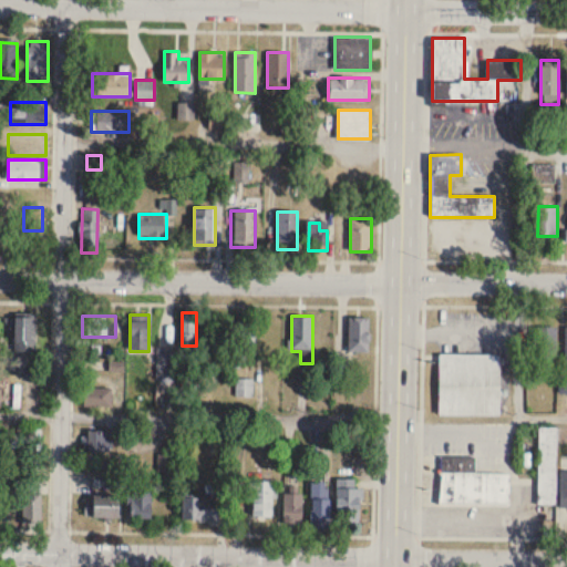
[(14,352),(35,352),(35,317),(14,317),(14,352)]
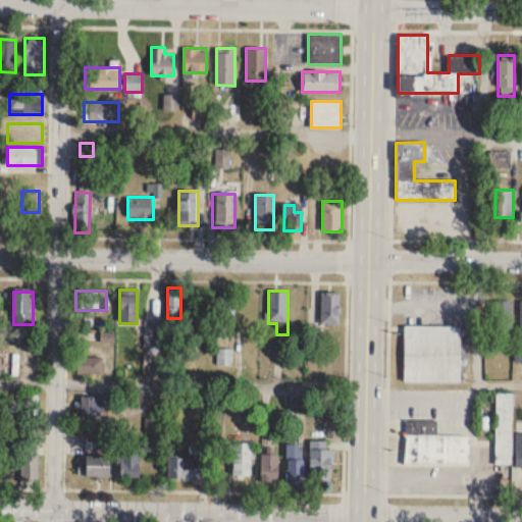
[(341,292),(321,292),(321,324),(341,324),(341,292)]
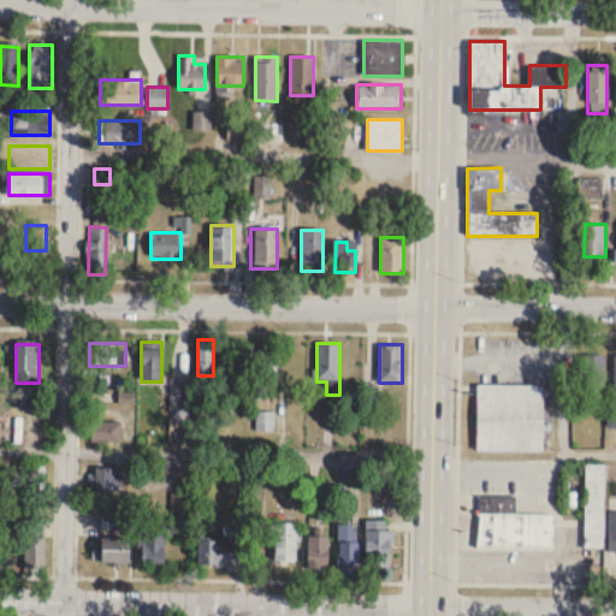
[(277,386),(277,353),(254,353),(254,400),(270,400),(270,386),(277,386)]
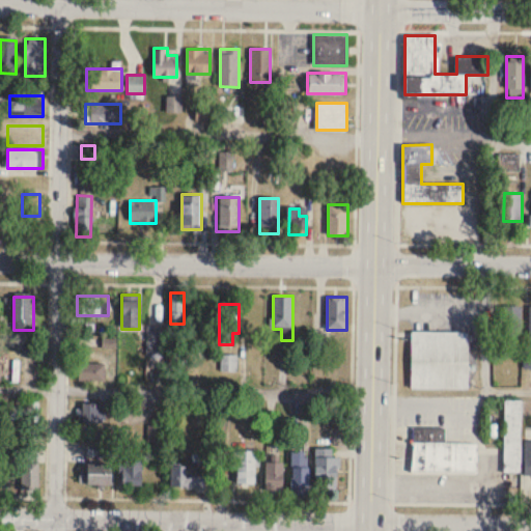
[(522,306),(501,306),(501,341),(522,341),(522,306)]
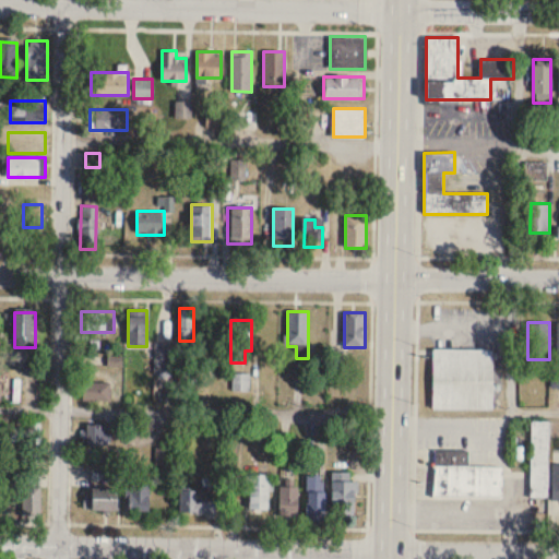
[(173,372),(173,344),(155,344),(155,372),(173,372)]
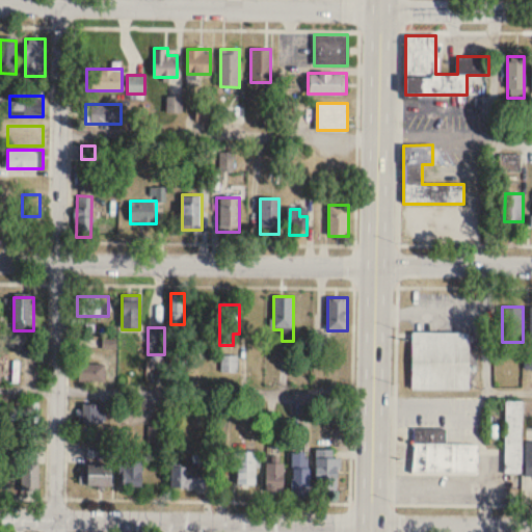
[(411,390),(470,390),(470,333),(411,333),(411,390)]
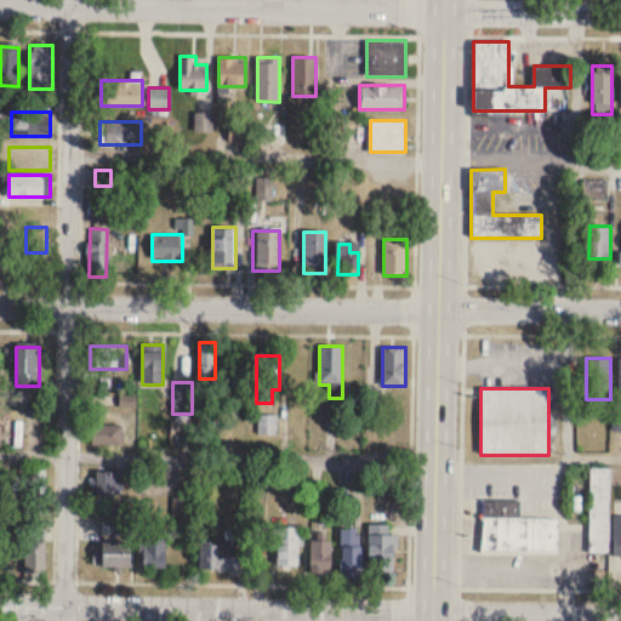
[(278,415),(258,415),(258,436),(278,436),(278,415)]
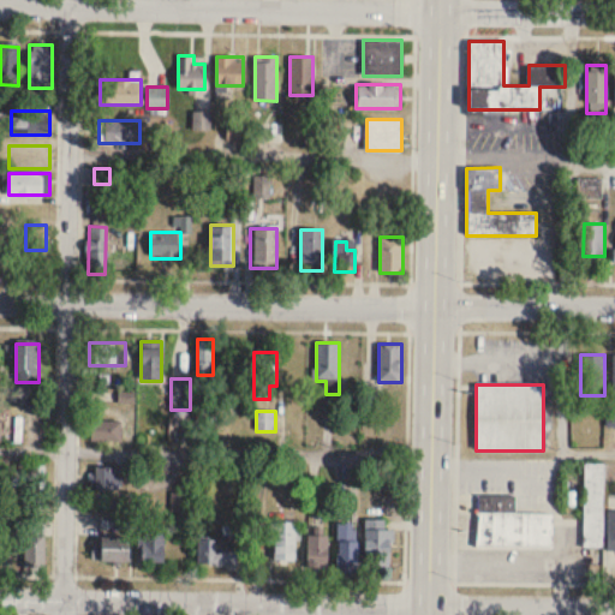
[(121,421),(91,421),(91,442),(121,442),(121,421)]
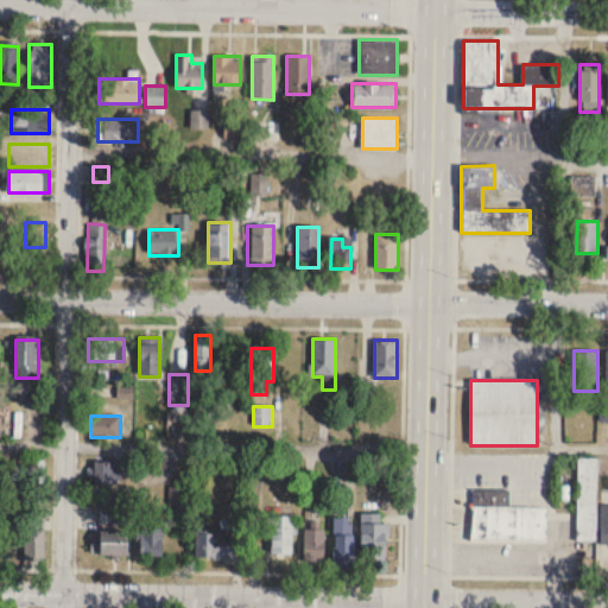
[(596,458),(578,458),(578,542),(596,542),(596,458)]
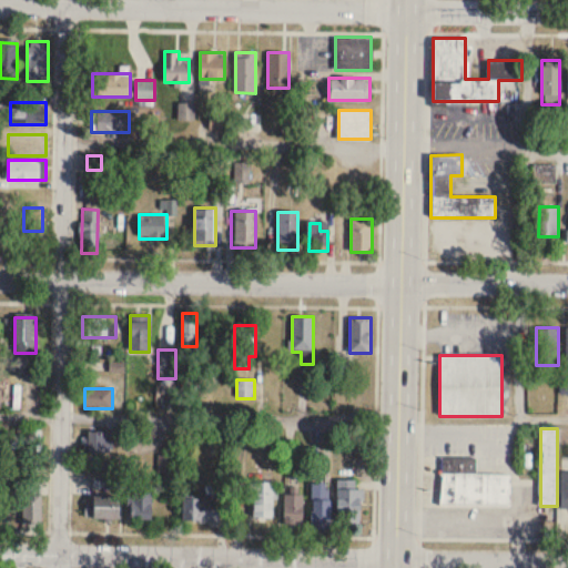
[(112,432),(88,432),(88,453),(112,453),(112,432)]
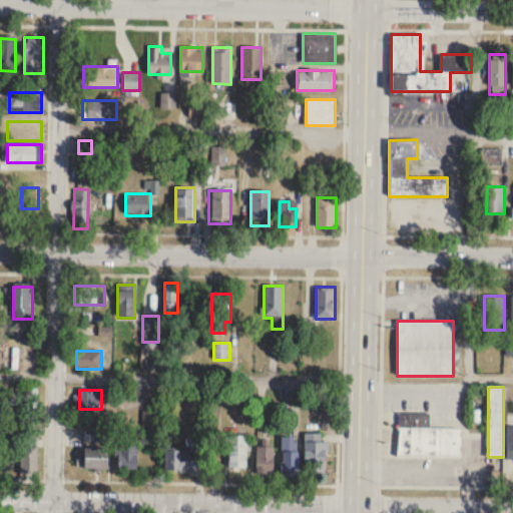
[(431,413),(397,413),(397,457),(461,457),(461,428),(431,428),(431,413)]
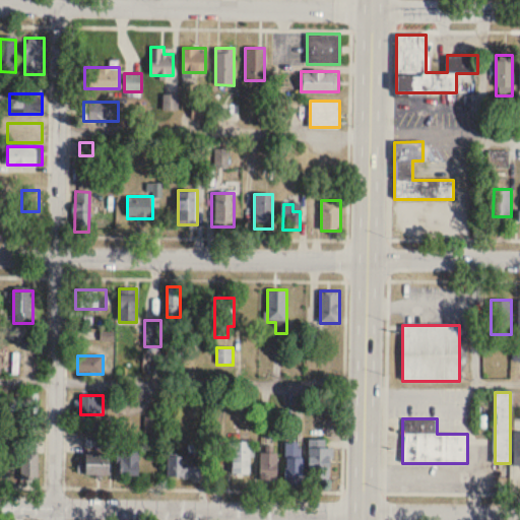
[(102,447),(102,434),(85,434),(85,447),(102,447)]
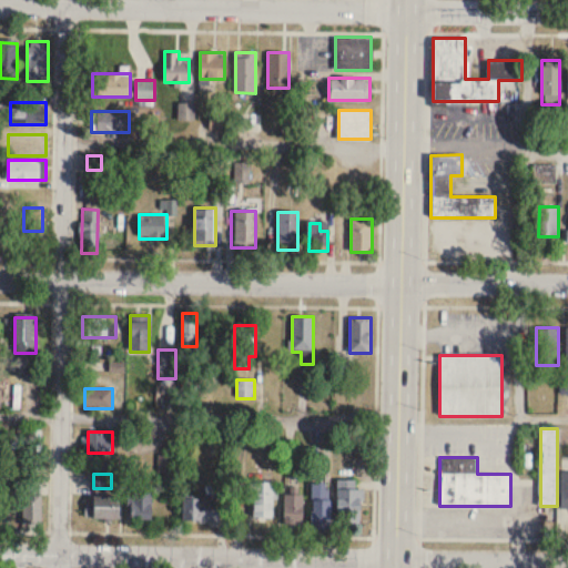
[(42,526),(42,480),(21,480),(21,526),(42,526)]
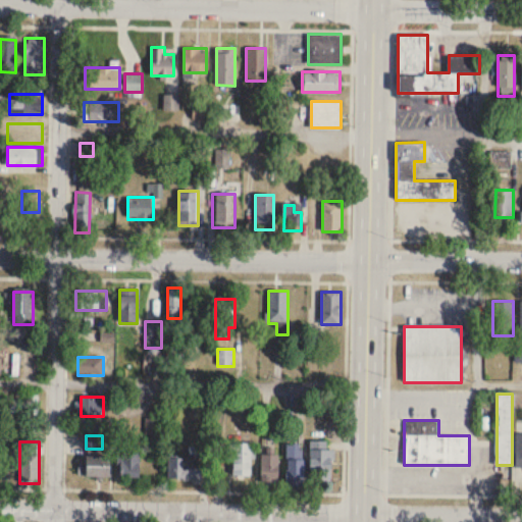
[(332,449),(325,449),(324,442),(311,442),(312,484),(333,484),(332,449)]
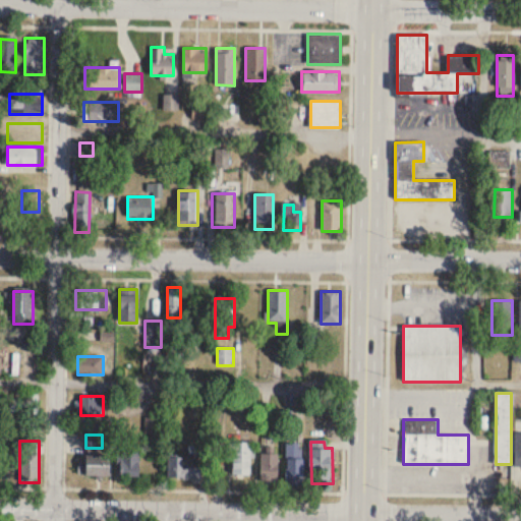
[(231,475),(252,475),(252,443),(231,443),(231,475)]
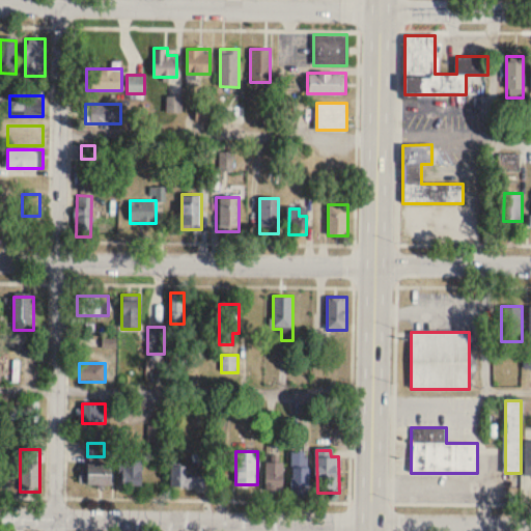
[(291,495),(308,496),(309,451),(291,451),(291,495)]
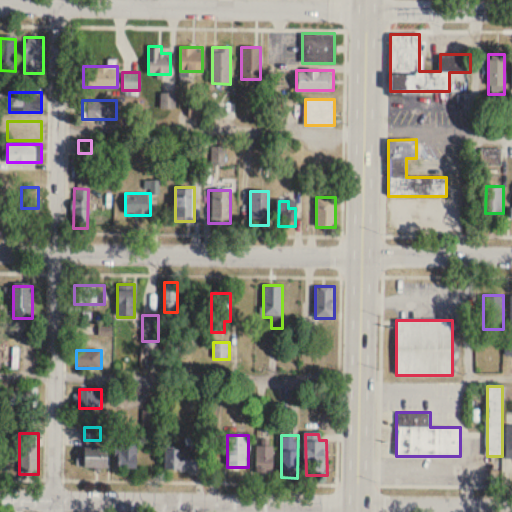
[(137,468),(137,438),(117,438),(117,468),(137,468)]
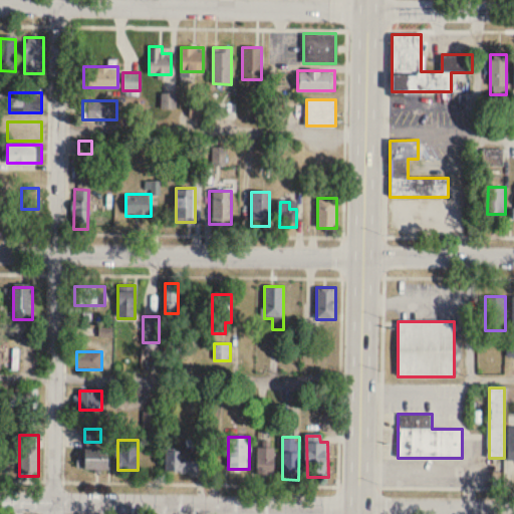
[(275,448),(258,448),(258,475),(275,475),(275,448)]
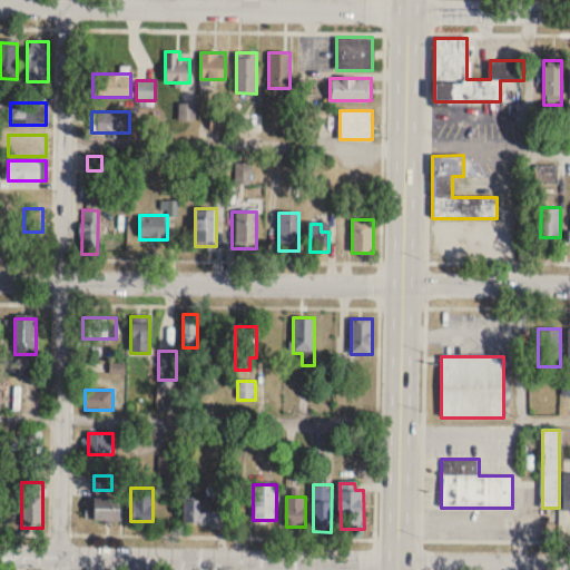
[(119,521),(119,498),(94,498),(94,509),(85,509),(85,521),(119,521)]
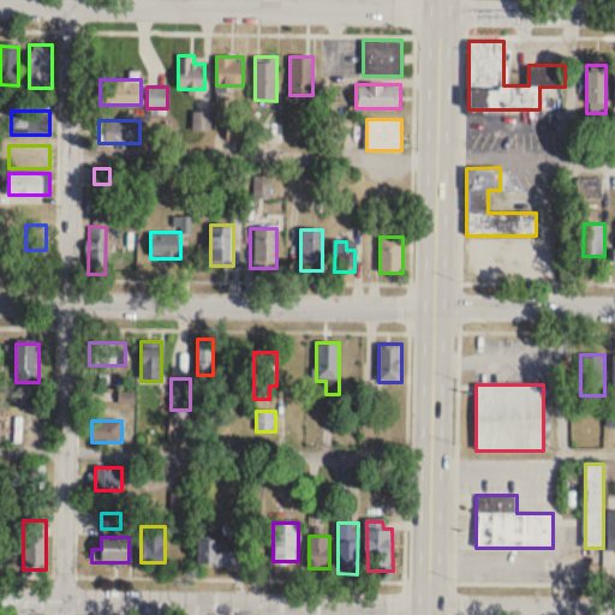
[(197,537),(197,565),(237,565),(237,538),(197,537)]
